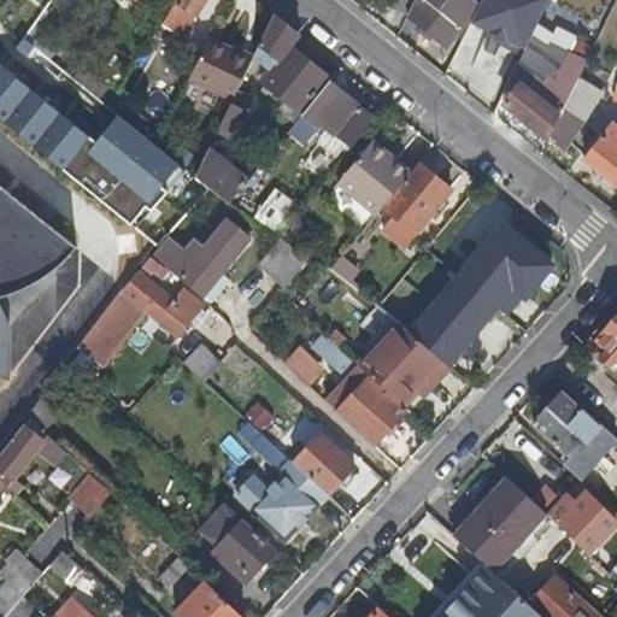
[(0,0),(0,119),(156,247),(211,189),(195,176),(116,113),(94,141),(0,63),(0,0)]
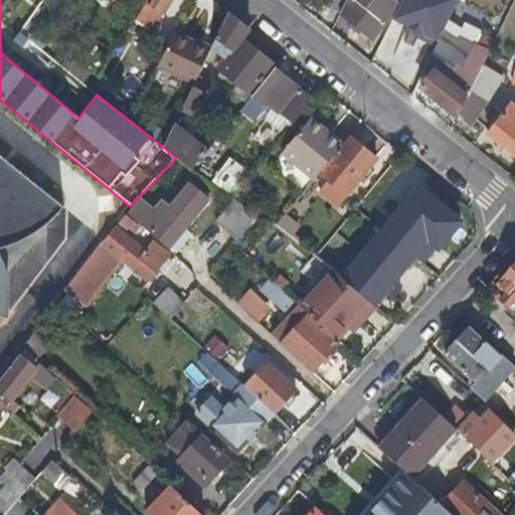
[(147,0),(147,1),(148,2),(136,19),(152,29),(163,11),(165,12),(171,0),(147,0)]
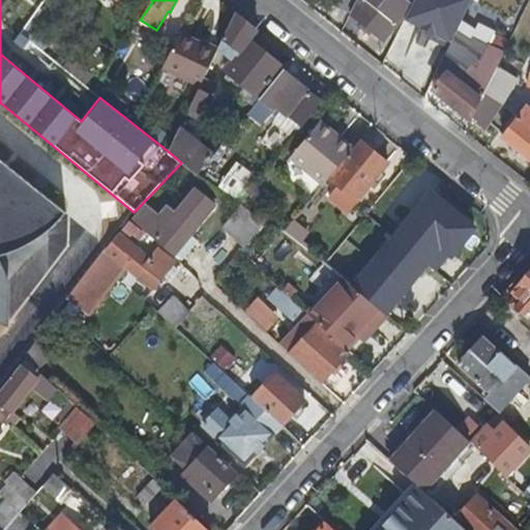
[(335,0),(333,4),(350,12),(356,0),(335,0)]
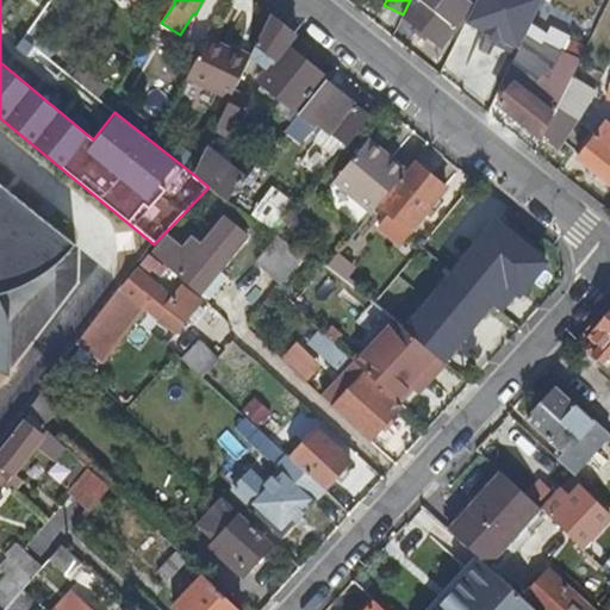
[(448,11),(455,0),(410,0),(403,14),(440,44),(455,25),(452,22),(455,17),(448,11)]
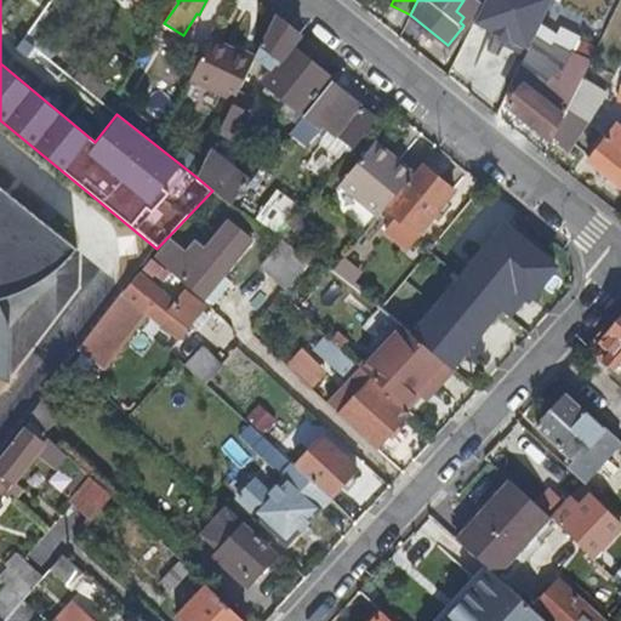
[(473,5),(466,0),(463,0),(456,11),(463,17),(473,5)]
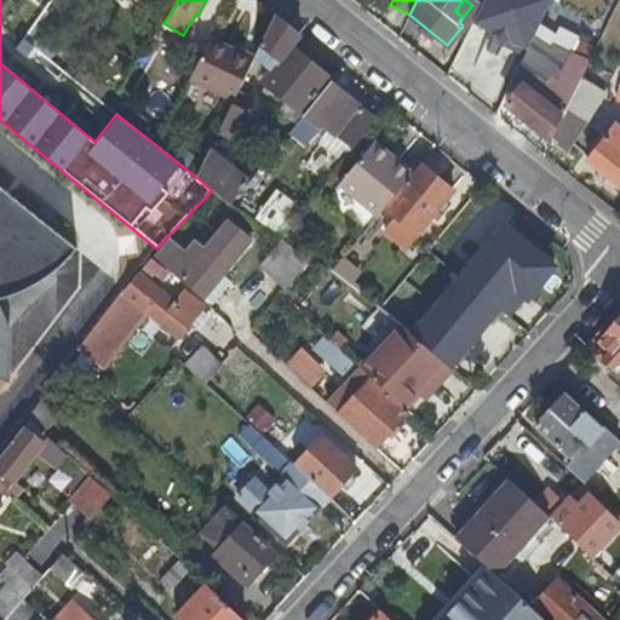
[(482,0),(474,26),(532,46),(546,0),(482,0)]
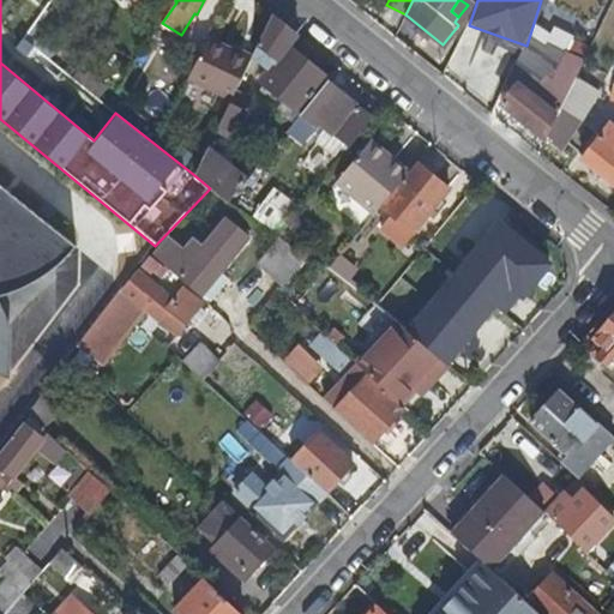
[(210,26),(199,19),(186,42),(198,48),(210,26)]
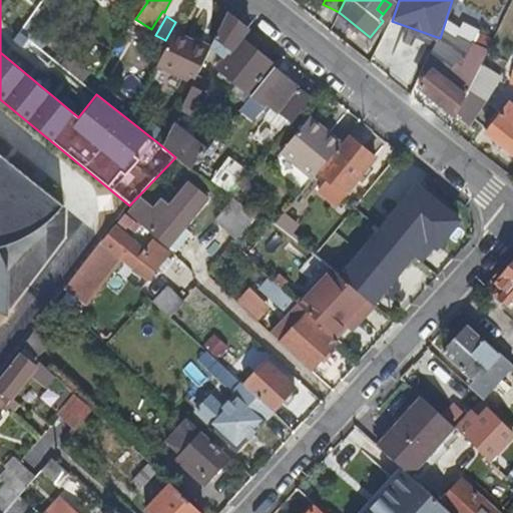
[(44,49),(53,35),(33,22),(24,35),(44,49)]
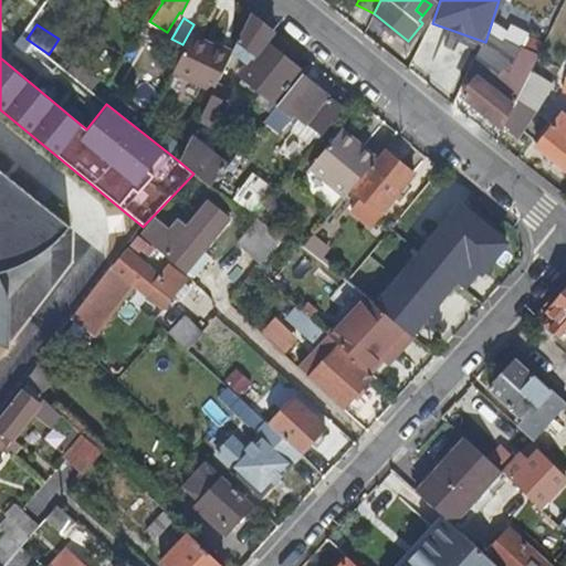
[(174,72),(213,91),(232,52),(194,34),(174,72)]
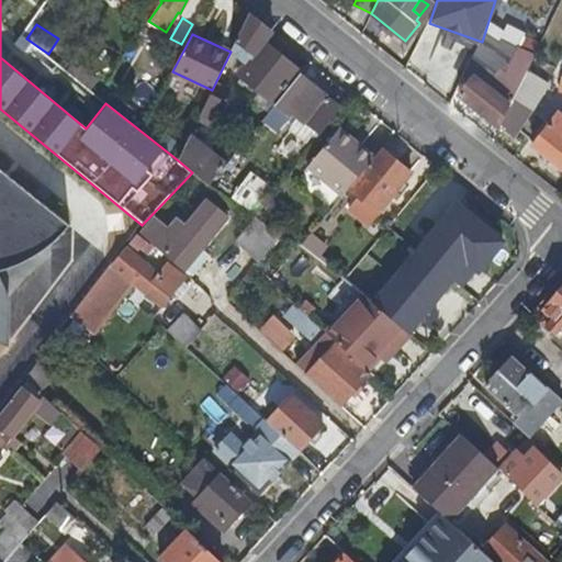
[(301,71),(265,42),(255,54),(248,62),(239,74),(269,99),(274,103),(299,74),(301,71)]
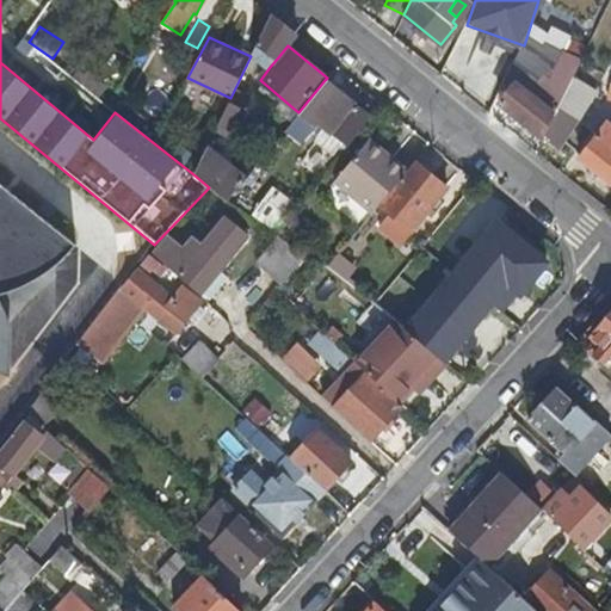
[(500,103),(545,136),(575,74),(581,62),(567,55),(553,84),(547,79),(537,93),(526,86),(524,92),(513,84),(500,103)]
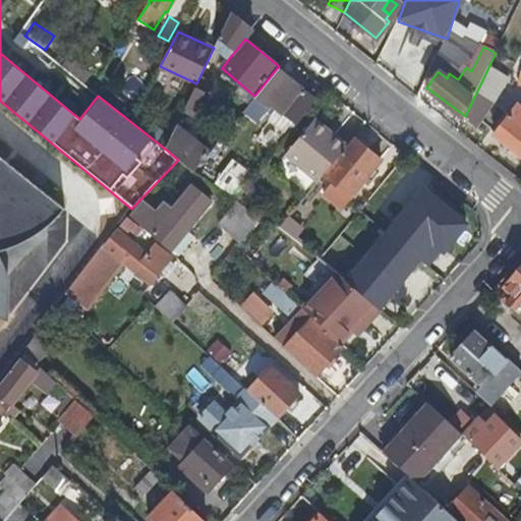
[(510,77),(490,63),(465,116),(464,117),(477,126),(510,77)]
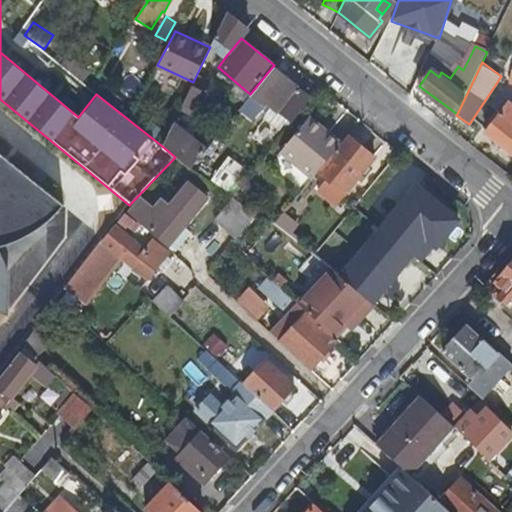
[(266,101),(291,120),(310,96),(272,67),(250,94),(250,95),(262,106),(266,101)]
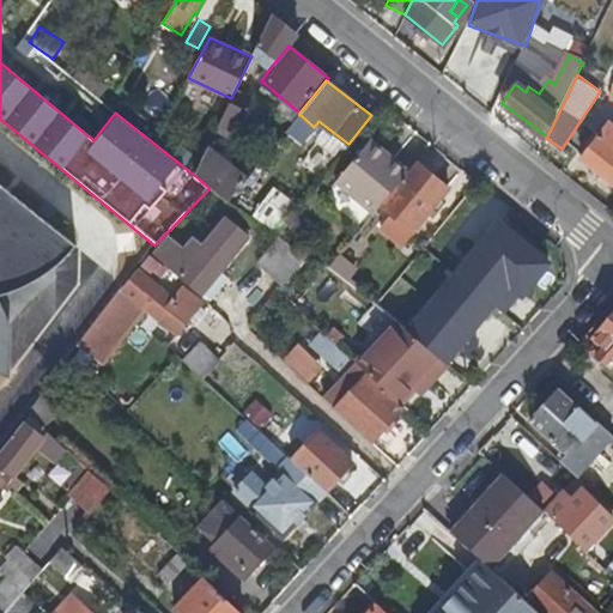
[(244,108),(230,101),(219,123),(234,131),(244,108)]
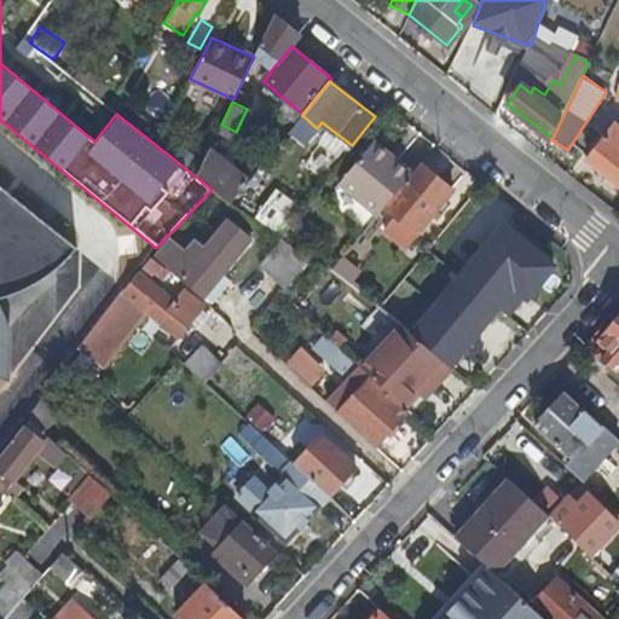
[(618,123),(617,122),(588,157),(618,183),(618,123)]
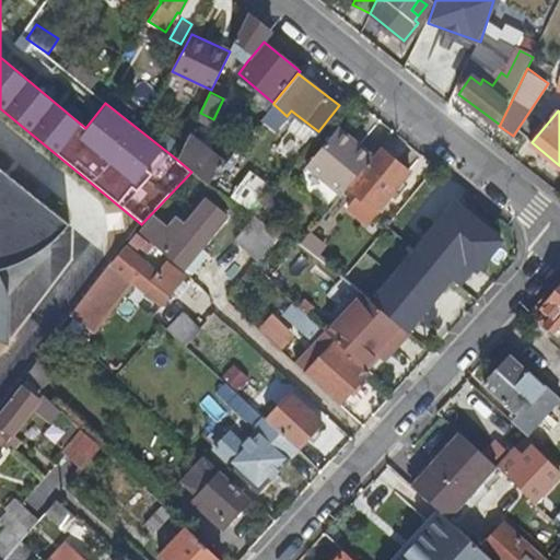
[(353,146),(357,142),(338,127),(335,130),(353,146)]
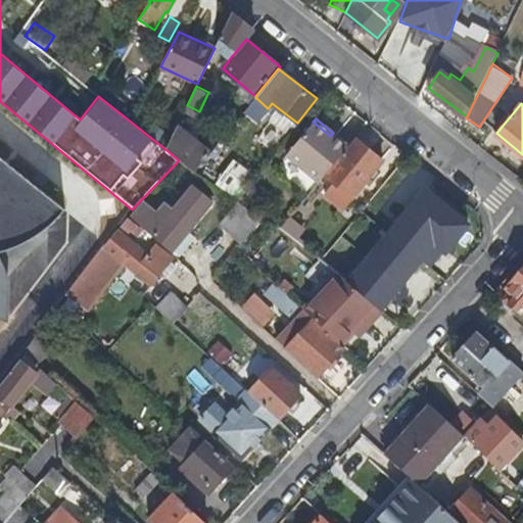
[(330,136),(313,122),(287,154),(317,180),(346,144),(333,133),(330,136)]
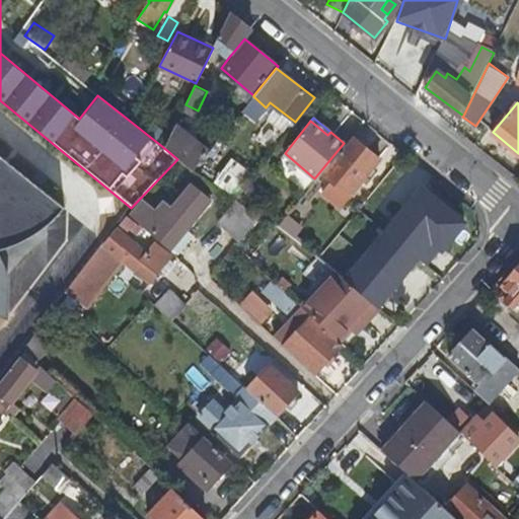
[(207,153),(175,126),(164,148),(177,159),(193,170),(207,153)]
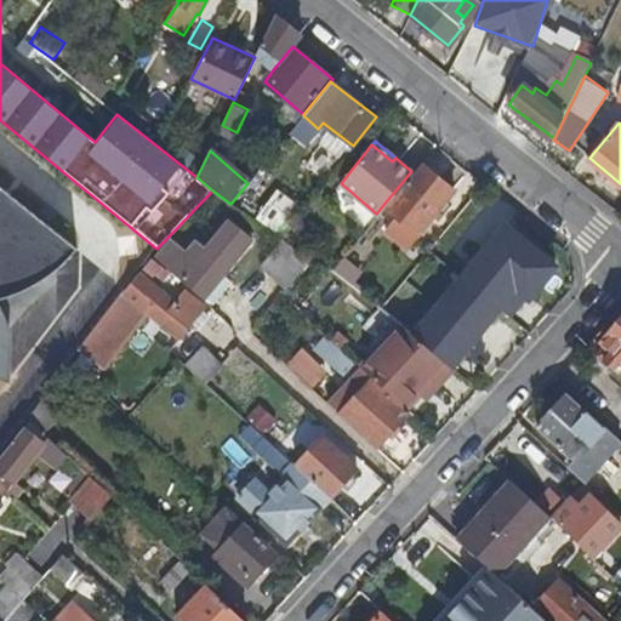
[(454,189),(421,163),(386,208),(419,233),(454,189)]
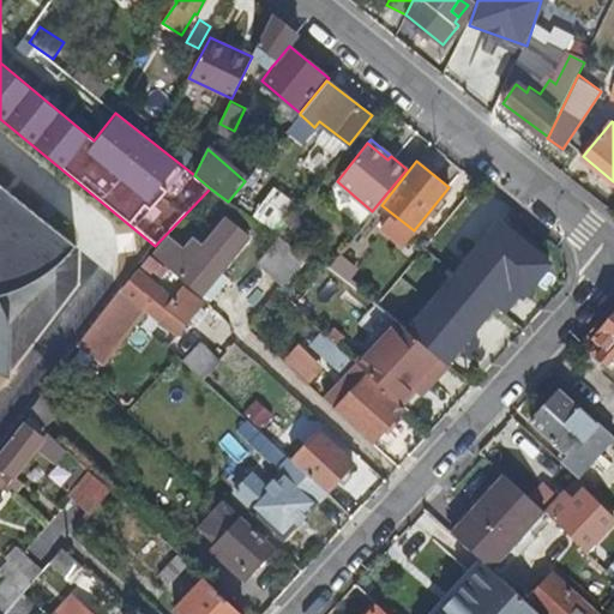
[(0,367),(4,368),(5,335),(0,326),(0,298),(1,299),(8,296),(16,293),(23,289),(29,287),(37,282),(43,278),(55,269),(62,263),(67,258),(72,252),(74,248),(0,186),(0,367)]
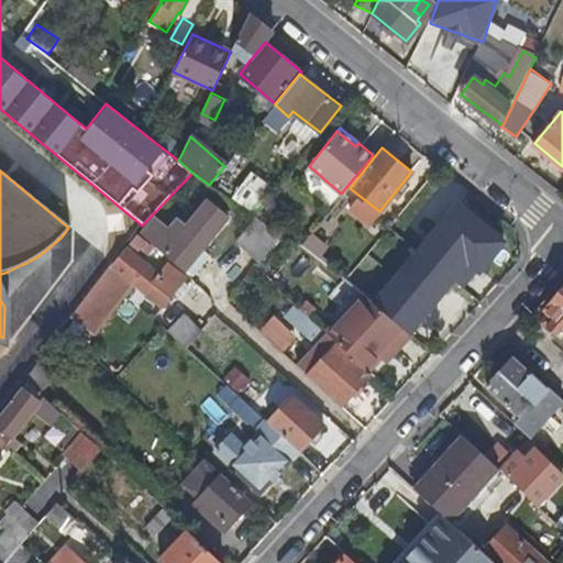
[(421,240),(372,299),(410,333),(456,279),(463,286),(507,239),(467,200),(475,191),(455,174),(410,230),(421,240)]
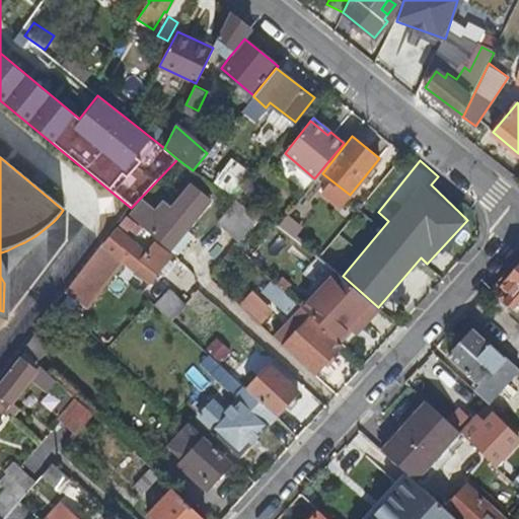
[(223,171),(212,183),(228,195),(238,182),(223,171)]
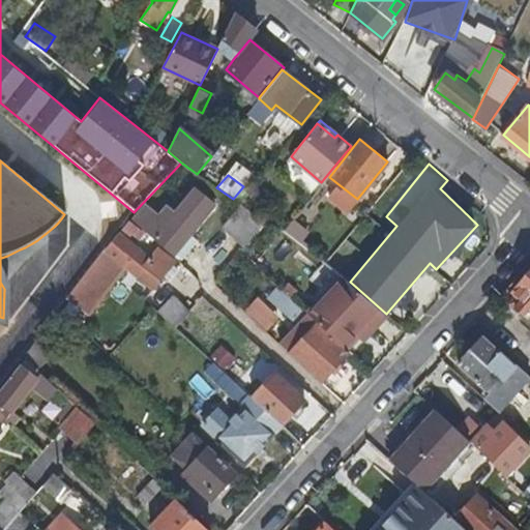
[(146,205),(134,219),(173,254),(214,205),(195,188),(167,223),(146,205)]
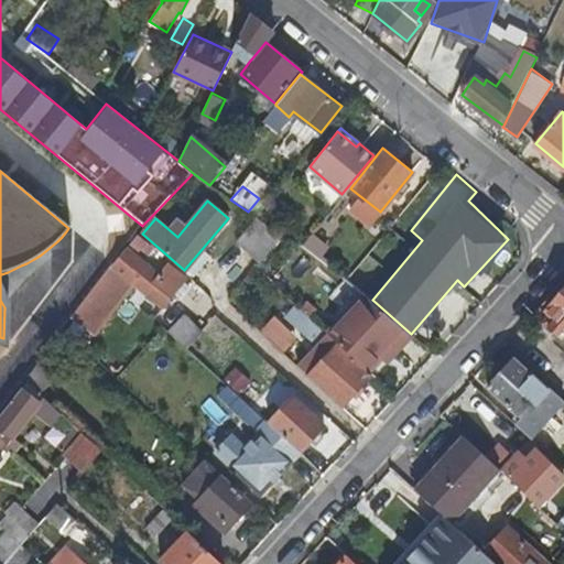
[(263,207),(255,216),(258,218),(269,226),(275,217),(263,207)]
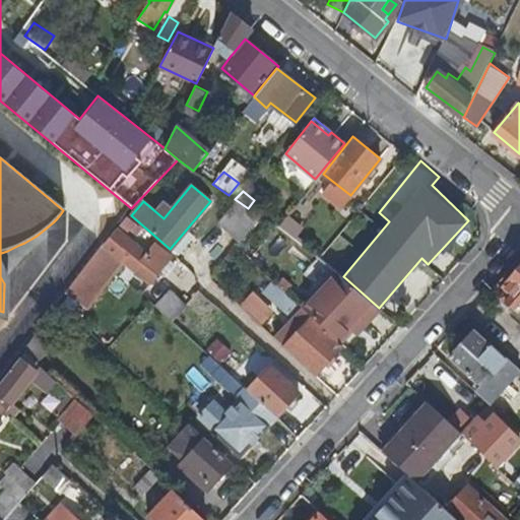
[(261,218),(261,217),(248,208),(238,201),(217,225),(239,244),(261,218)]
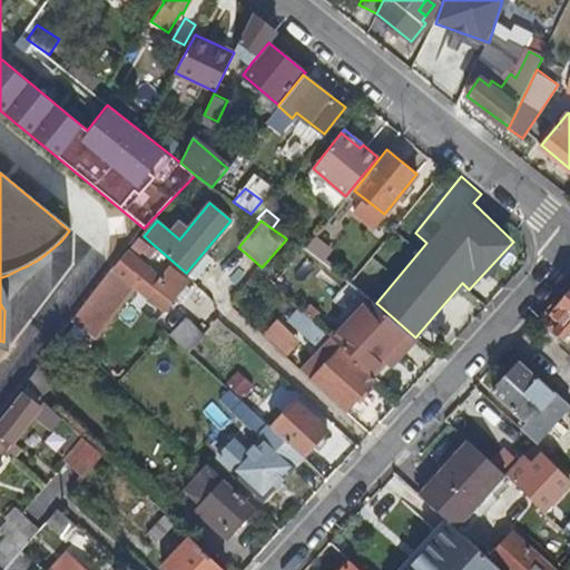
[(150,244),(140,235),(128,249),(131,252),(137,244),(145,251),(150,244)]
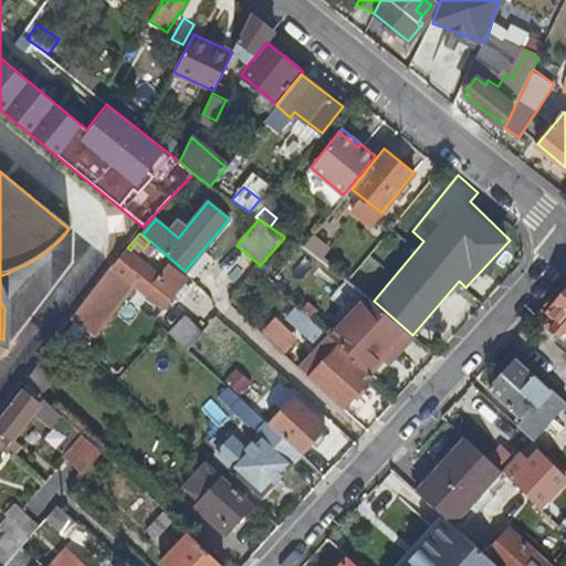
[(304,252),(284,238),(260,265),(257,270),(275,286),(304,252)]
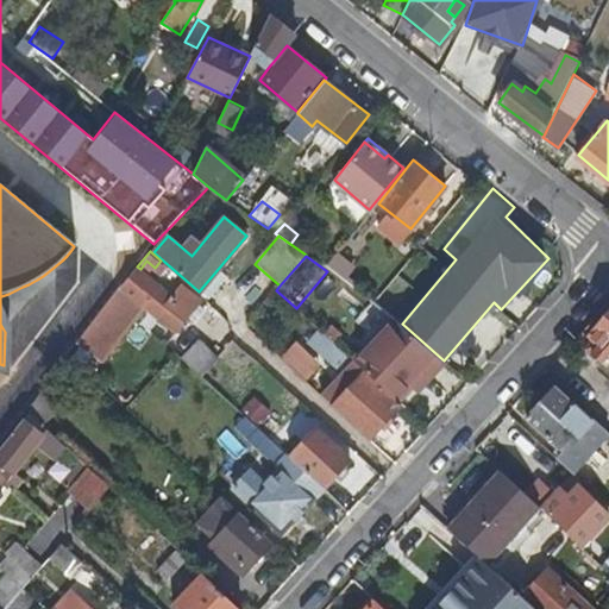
[(351,270),(336,257),(327,267),(344,278),(351,270)]
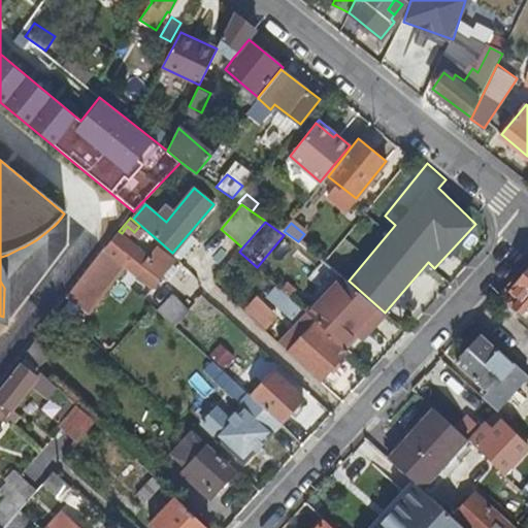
[(169,266),(172,262),(157,250),(154,254),(145,248),(141,253),(117,233),(105,249),(99,256),(67,298),(89,316),(125,264),(152,287),(163,274),(168,278),(174,270),(169,266)]
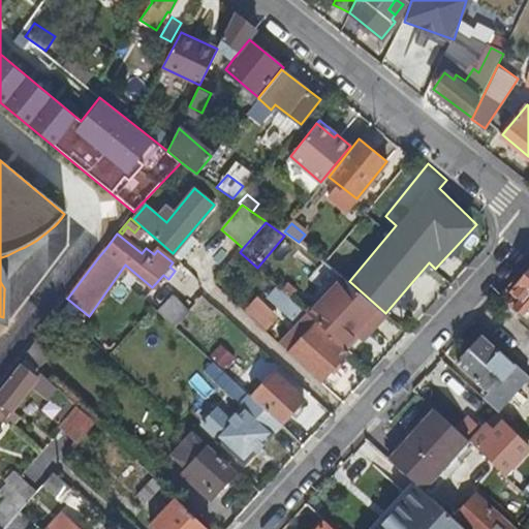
[(318,273),(327,262),(325,262),(304,246),(297,255),(318,273)]
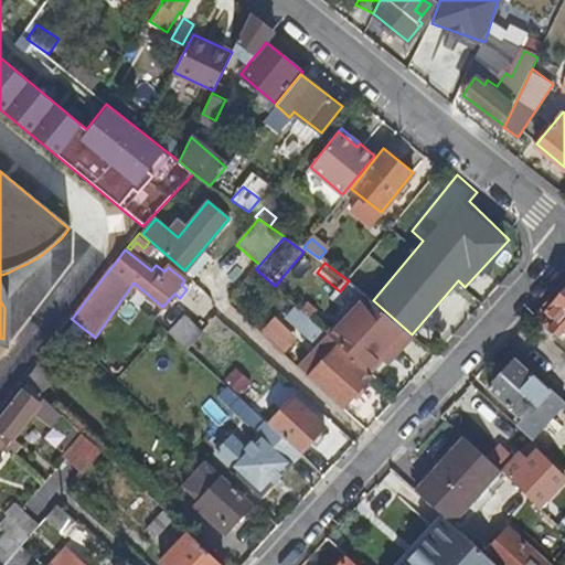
[(412,334),(373,300),(369,297),(364,294),(328,334),(329,336),(372,375),(374,377),(387,363),(412,334)]
